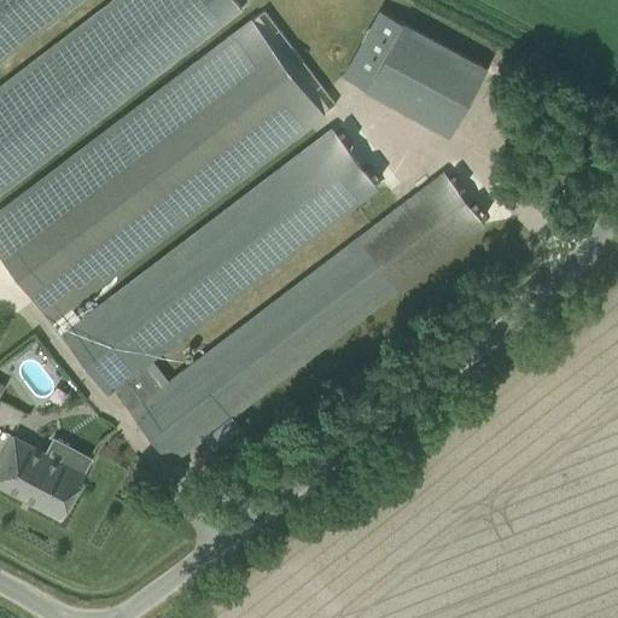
[(237,0),(109,0),(0,83),(0,191),(243,7),(237,0)]
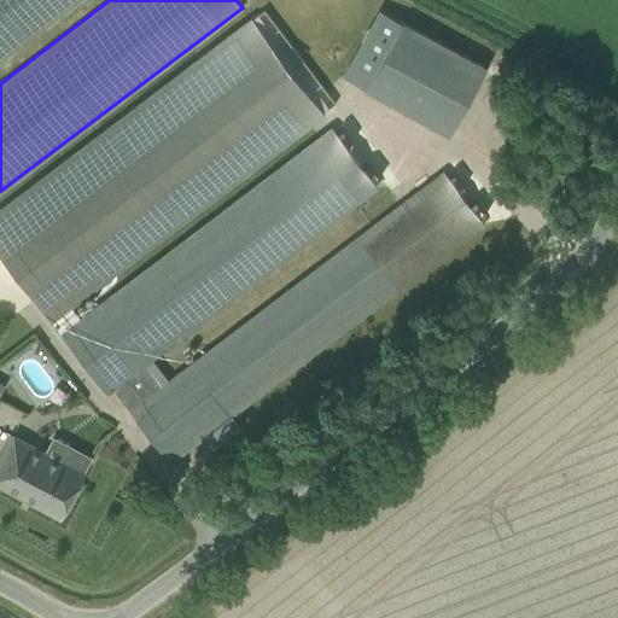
[(0,0),(0,60),(79,0),(0,0)]
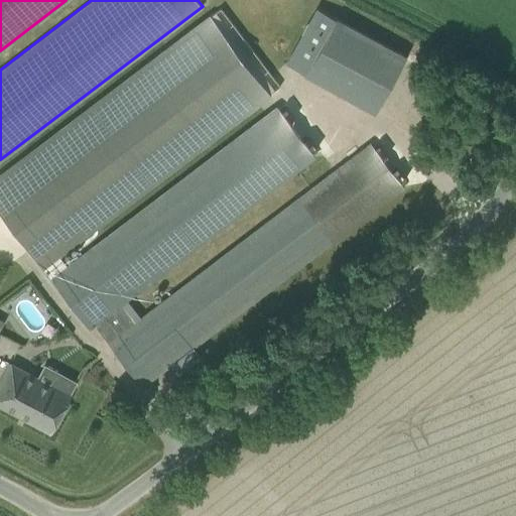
[(0,173),(0,211),(52,280),(69,267),(57,256),(280,88),(219,7),(0,173)]
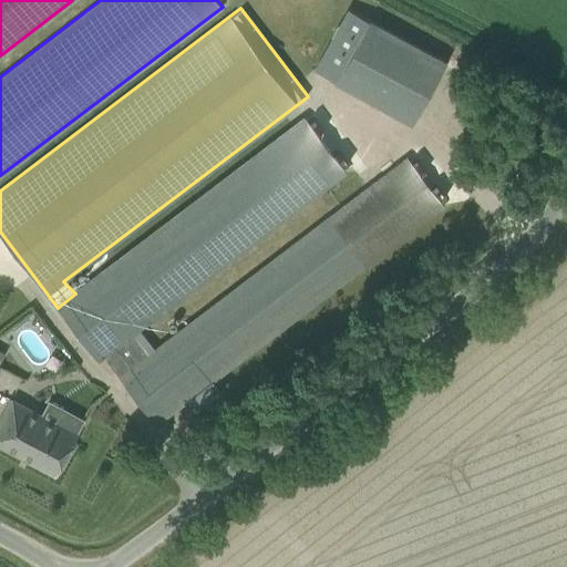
[(315,70),(392,113),(412,123),(445,63),(368,20),(368,21),(348,10),(315,70)]
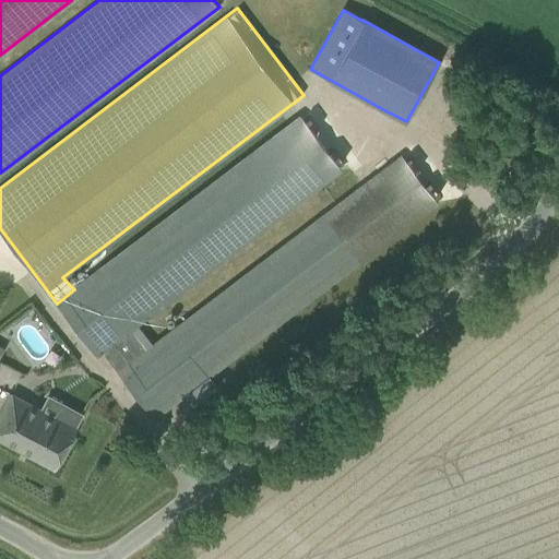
[(74,289),(57,304),(95,354),(100,349),(117,370),(151,345),(134,323),(340,167),(301,117),(289,127),(74,289)]
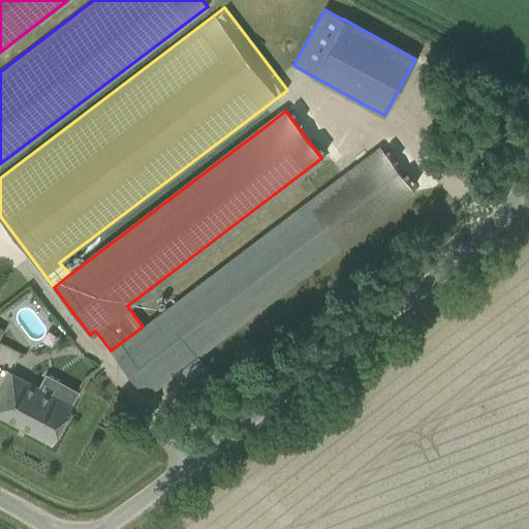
[(143,327),(111,350),(148,399),(153,395),(151,392),(162,382),(330,255),(413,191),(379,147),(342,175),(143,327)]
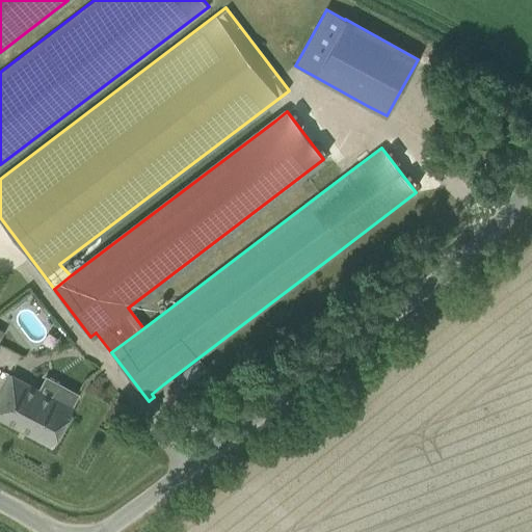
[(0,358),(0,360),(15,365),(19,351),(4,346),(0,358)]
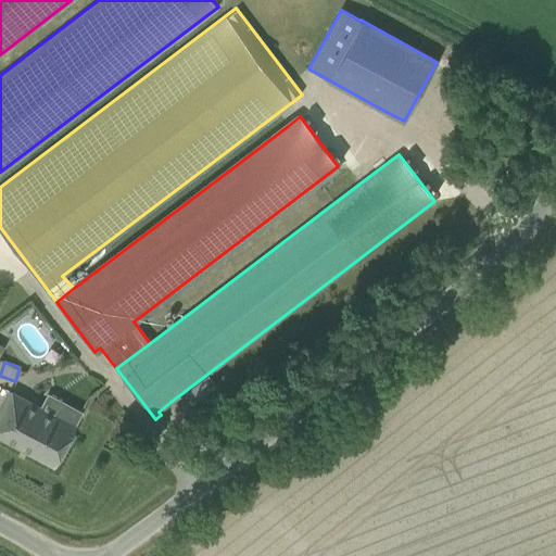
[(0,411),(0,437),(53,466),(75,427),(10,392),(0,411)]
